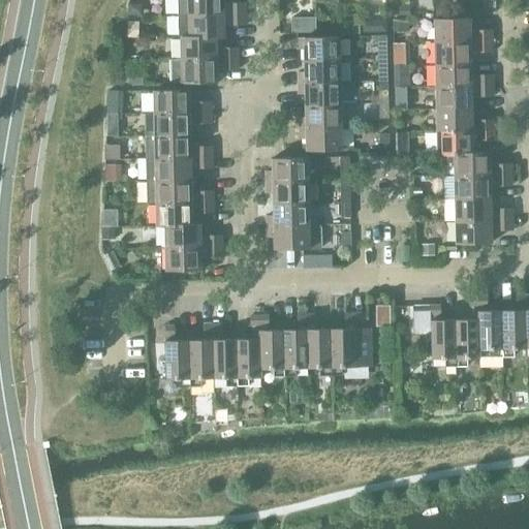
[(177,0),(178,14),(245,13),(245,2),(224,3),(223,0),(177,0)]
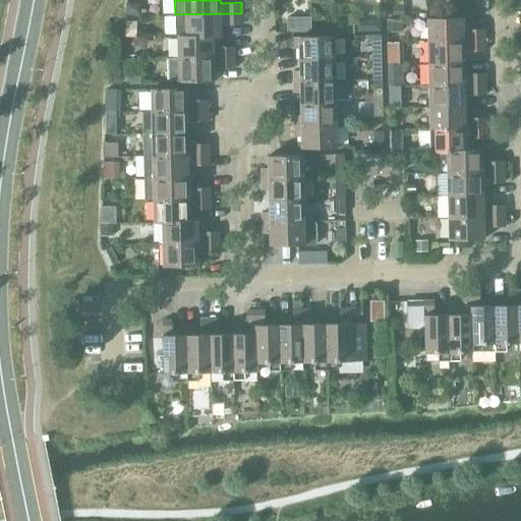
[(127,4),(126,16),(138,17),(139,5),(127,4)]
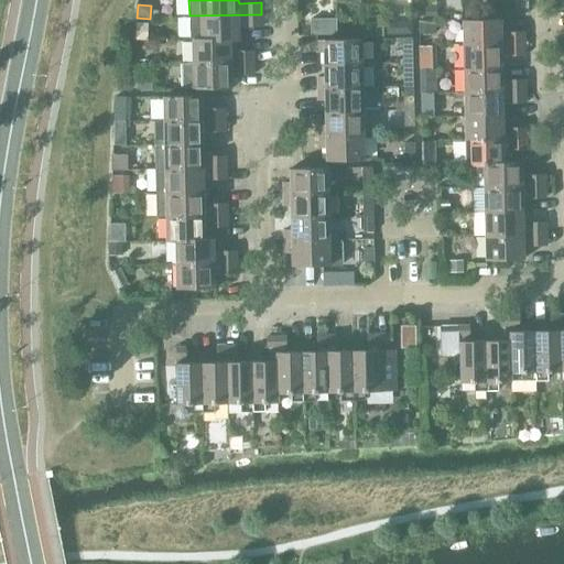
[(436,7),(425,7),(425,17),(436,15),(436,7)]
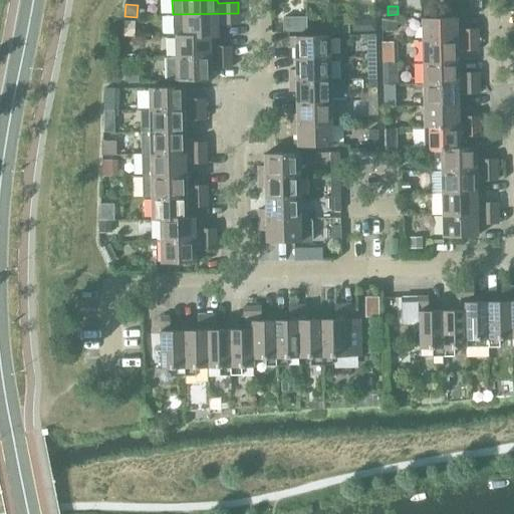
[(174,35),(176,35),(184,35),(184,36),(210,35),(210,36),(218,36),(218,24),(239,24),(238,13),(173,14),(174,35)]
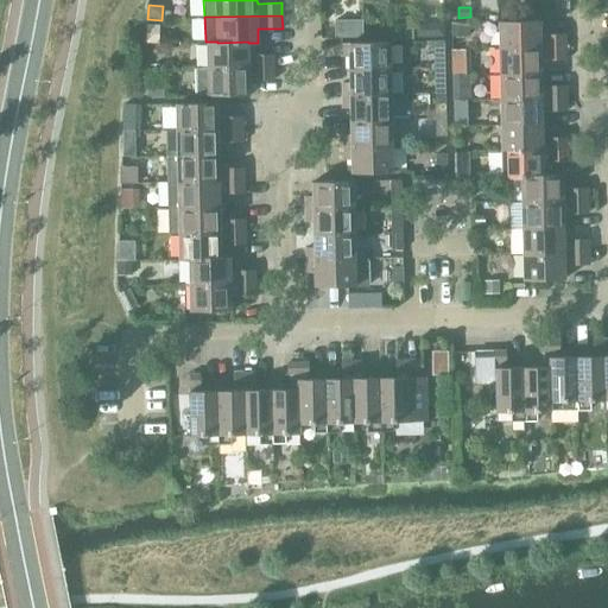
[(362,20),(335,20),(335,37),(362,37),(362,20)]
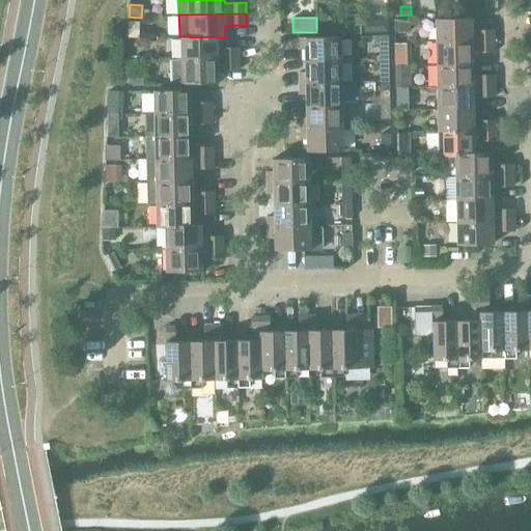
[(436,19),(437,42),(494,40),(494,30),(472,30),(472,18),(436,19)]
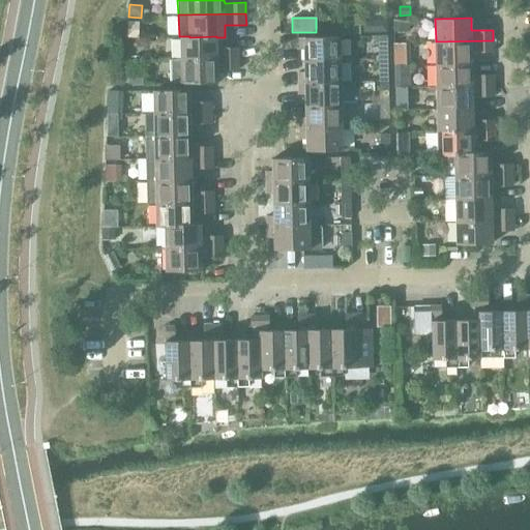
[(128,23),(127,38),(129,38),(138,38),(139,23),(128,23)]
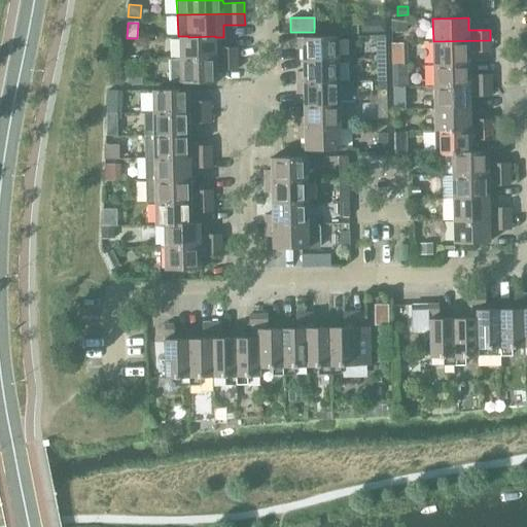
[(180,36),(180,59),(237,58),(237,47),(216,47),(215,37),(215,36),(188,37),(188,36),(180,36)]
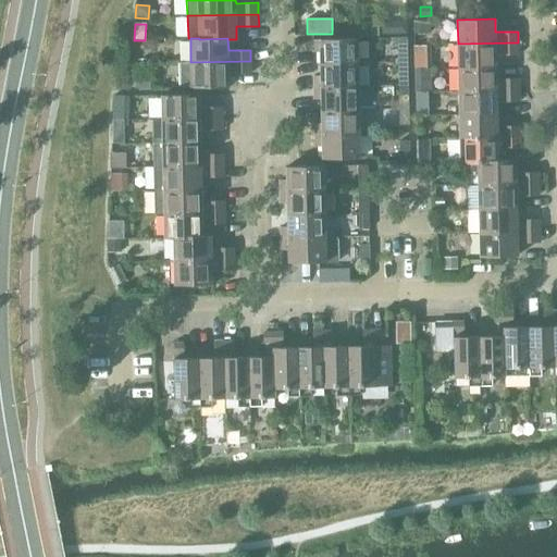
[(320,51),(320,63),(358,63),(357,38),(312,39),(313,51),(320,51)]
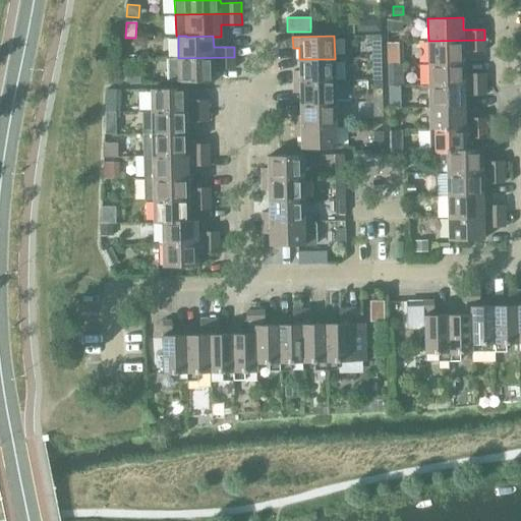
[(428,41),(428,63),(464,62),(464,51),(484,51),(484,40),(428,41)]
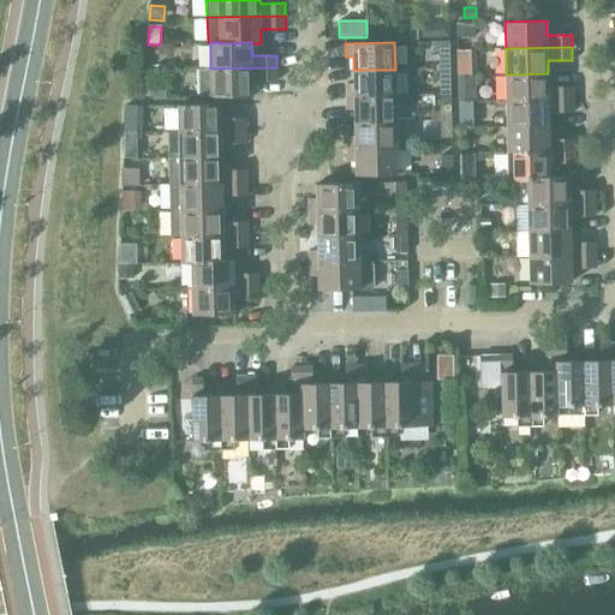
[(439,51),(440,69),(449,67),(449,51),(439,51)]
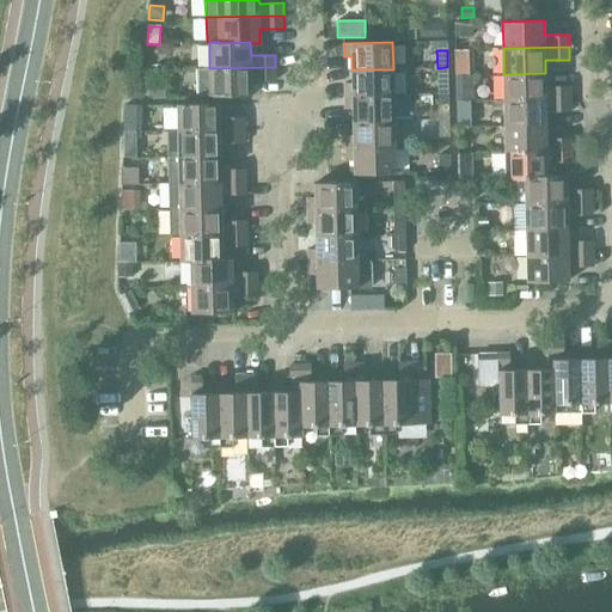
[(275,67),(209,68),(210,96),(251,95),(251,80),(276,80),(275,67)]
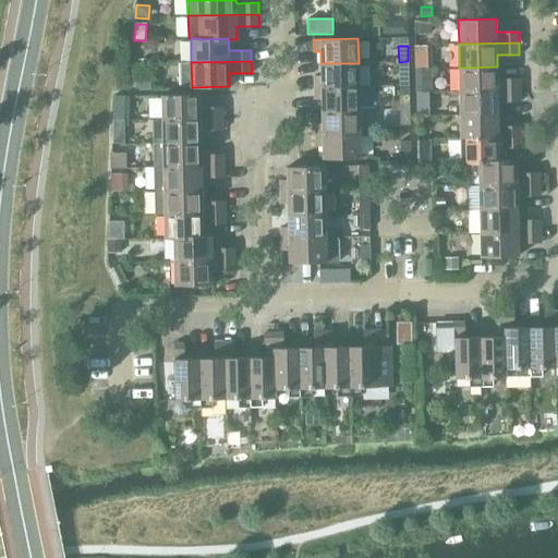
[(408,61),(399,62),(399,77),(409,77),(408,61)]
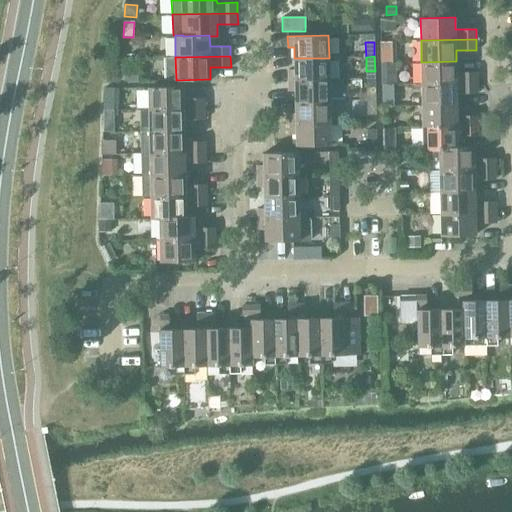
[(288,70),(288,80),(329,79),(329,58),(294,58),(295,69),(288,70)]
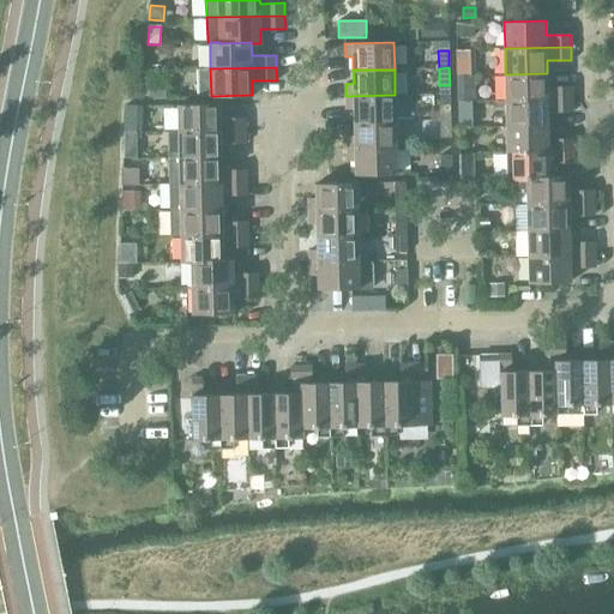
[(505,74),(506,101),(572,100),(572,86),(547,86),(547,73),(505,74)]
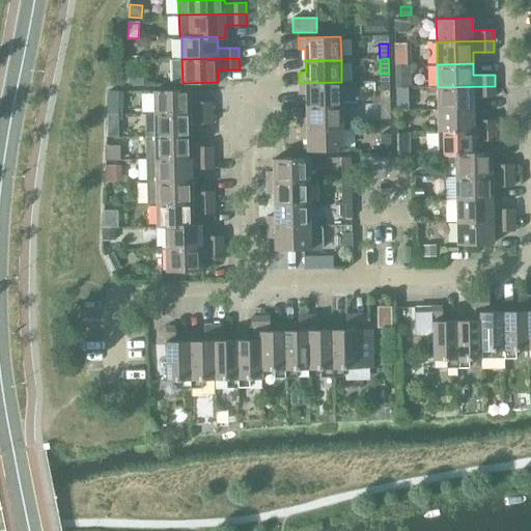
[(306,93),(306,106),(342,105),(341,82),(299,83),(300,94),(306,93)]
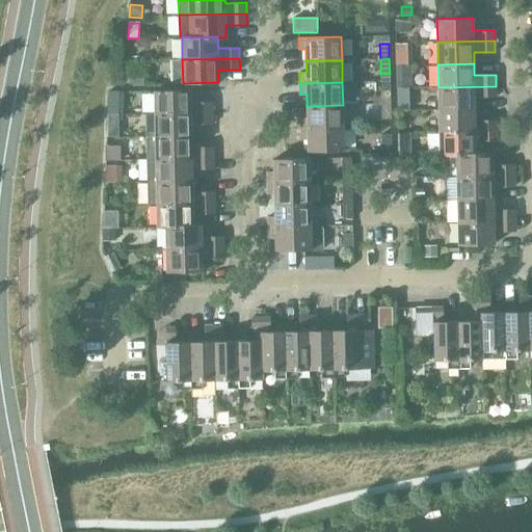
[(439,87),(439,109),(475,108),(475,98),(496,97),(496,86),(439,87)]
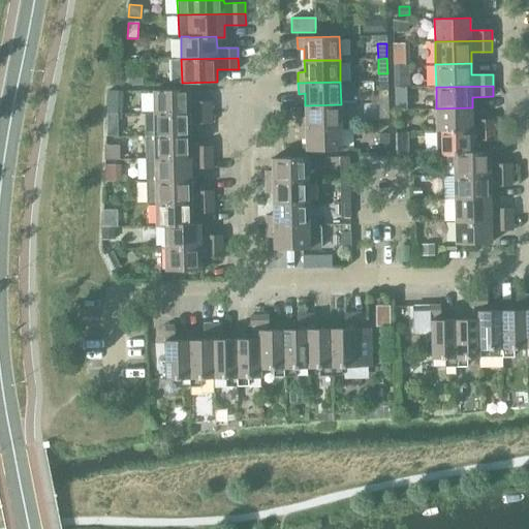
[(378,88),(379,103),(387,103),(387,88),(378,88)]
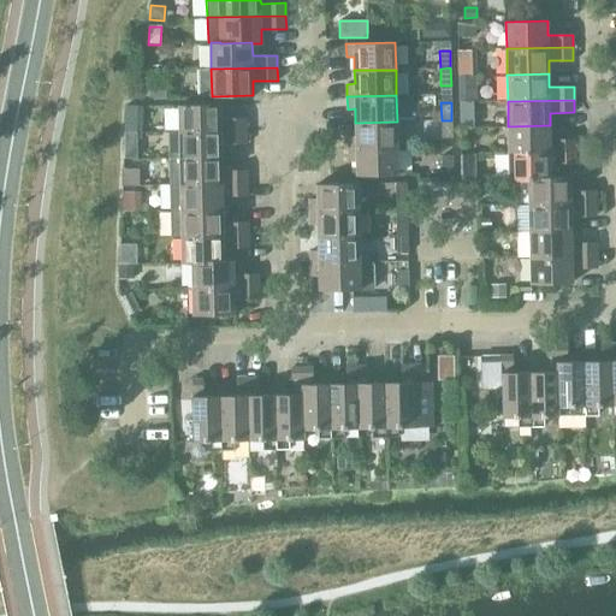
[(178,105),(179,132),(246,130),(246,118),(220,118),(220,104),(178,105)]
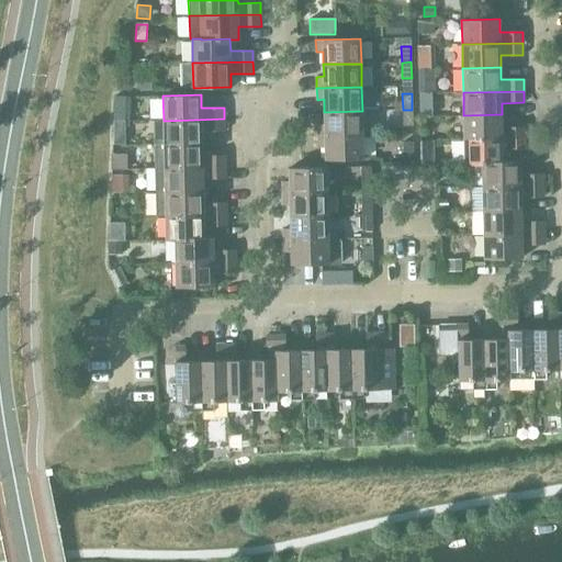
[(412,110),(403,110),(403,126),(413,125),(412,110)]
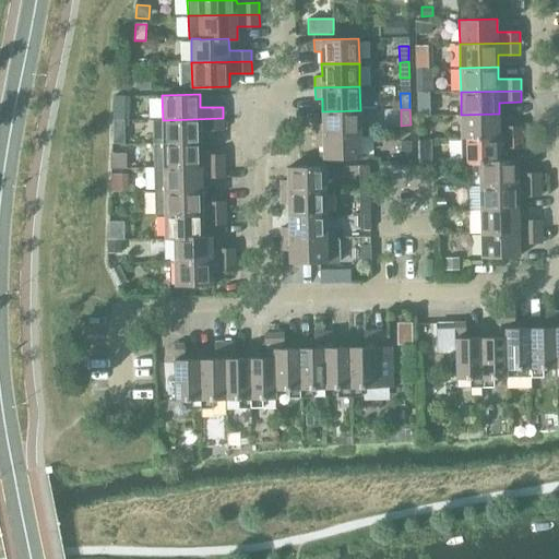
[(316,123),(316,134),(360,133),(360,110),(322,111),(323,123),(316,123)]
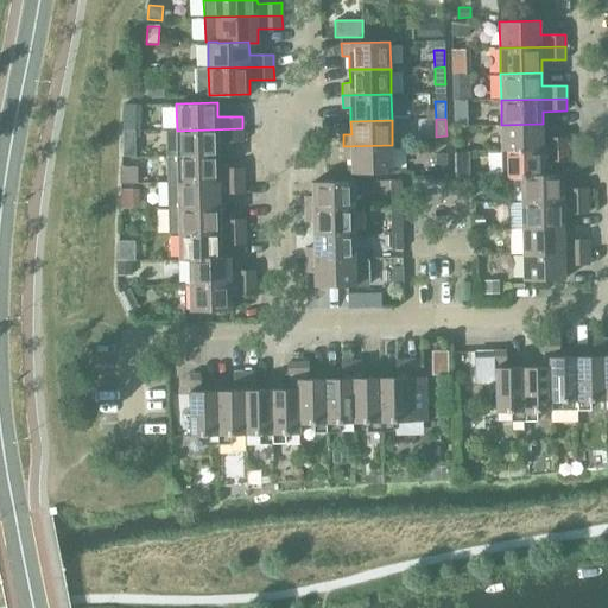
[(501,125),(502,151),(568,150),(568,137),(543,138),(543,124),(501,125)]
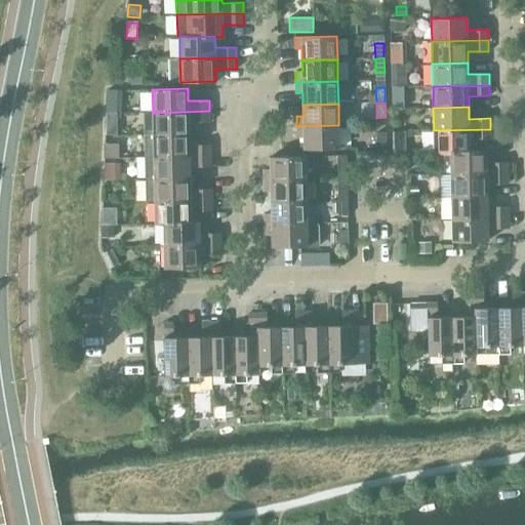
[(144,113),(145,134),(189,133),(189,122),(209,122),(209,111),(153,113),(144,113)]
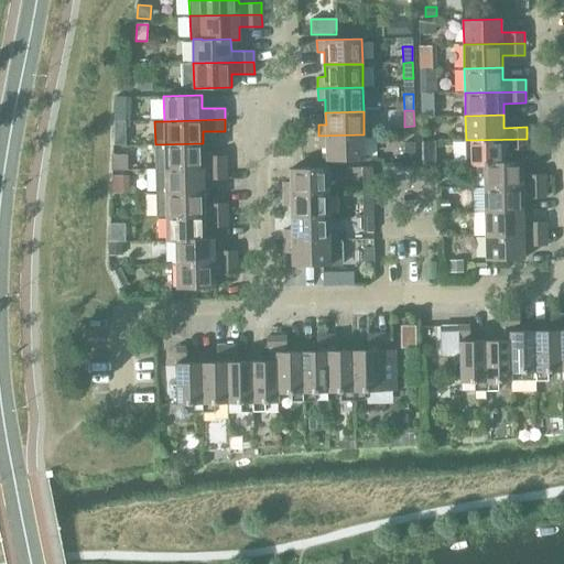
[(364,134),(318,136),(320,148),(326,148),(326,161),(365,160),(364,134)]
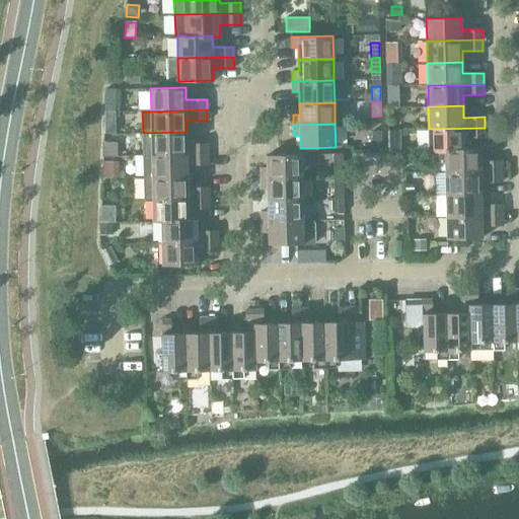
[(429,152),(445,151),(445,150),(464,150),(464,149),(479,149),(478,142),(475,143),(475,139),(485,138),(485,128),(429,129),(429,152)]
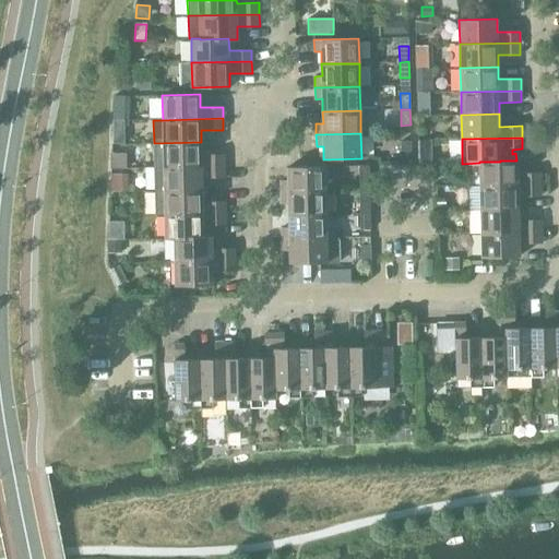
[(401,141),(402,157),(411,157),(411,141),(401,141)]
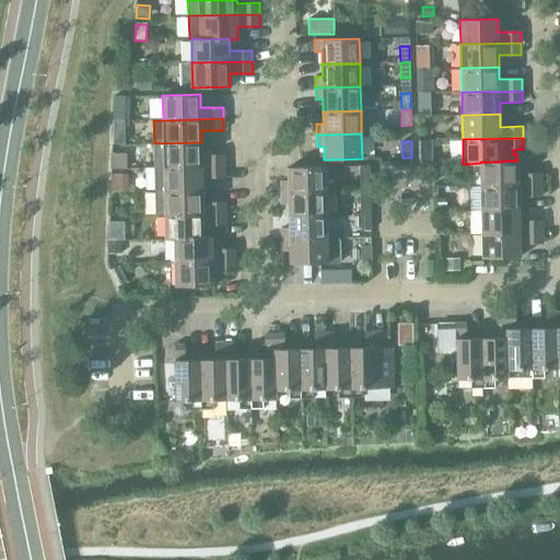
[(154,143),(154,167),(224,166),(224,154),(201,155),(201,142),(154,143)]
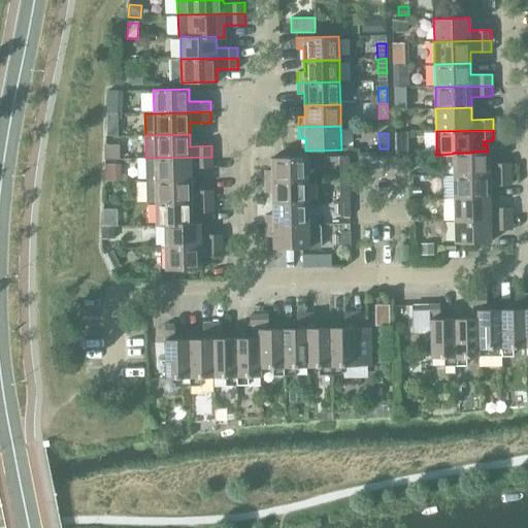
[(405,143),(395,143),(395,155),(406,154),(405,143)]
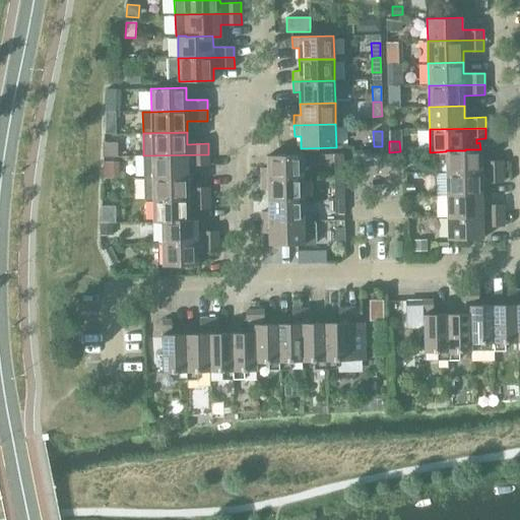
[(446,150),(446,151),(447,173),(503,172),(503,160),(481,161),(481,148),(480,149),(465,149),(465,150),(446,150)]
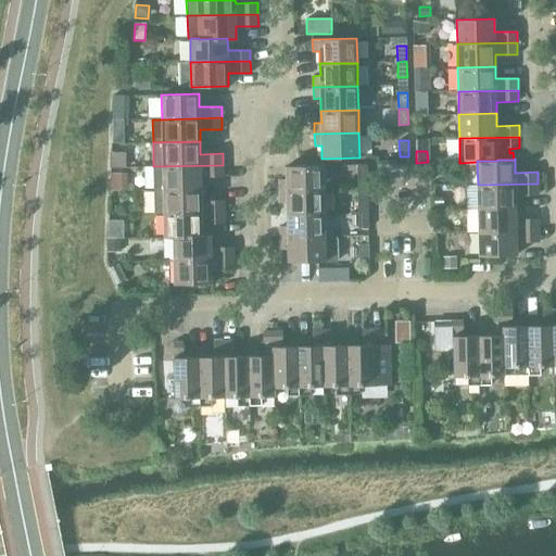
[(357,165),(357,189),(367,189),(367,164),(357,165)]
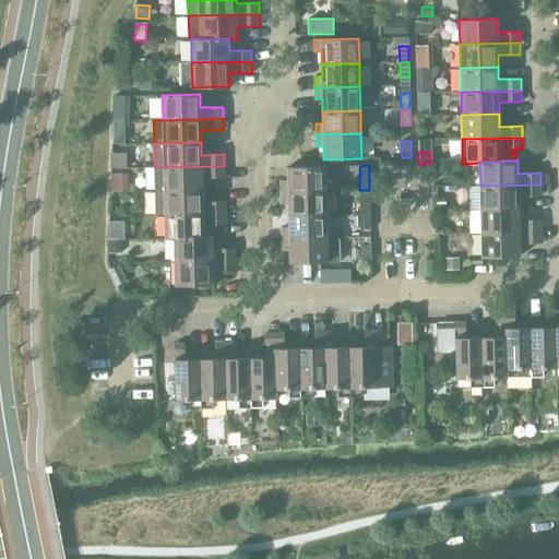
[(154,167),(155,191),(202,190),(202,178),(224,177),(224,166),(154,167)]
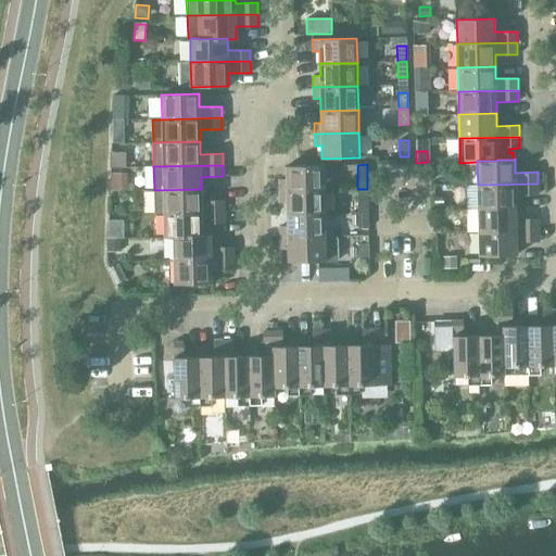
[(279,179),(279,191),(324,190),(324,165),(286,166),(286,179),(279,179)]
